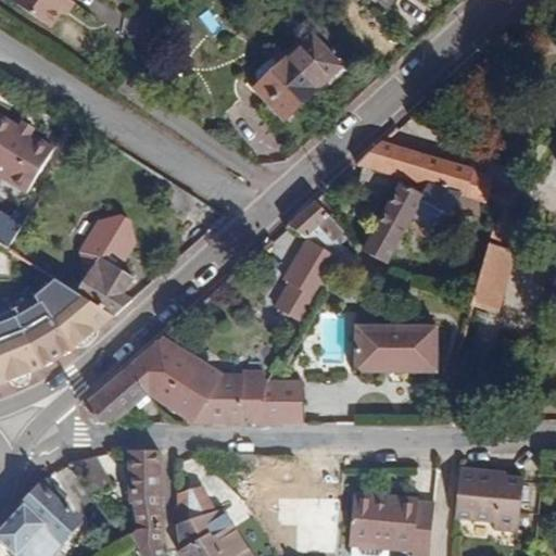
[(62,10),(67,0),(15,0),(51,24),(62,10)]
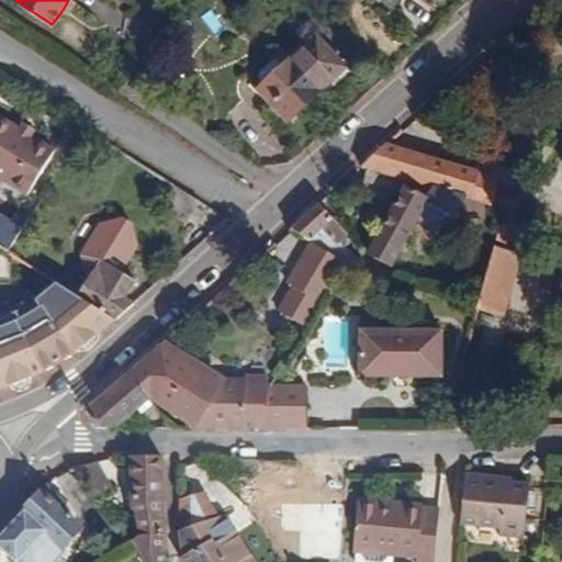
[(78,1),(76,0),(68,0),(63,10),(69,14),(78,1)]
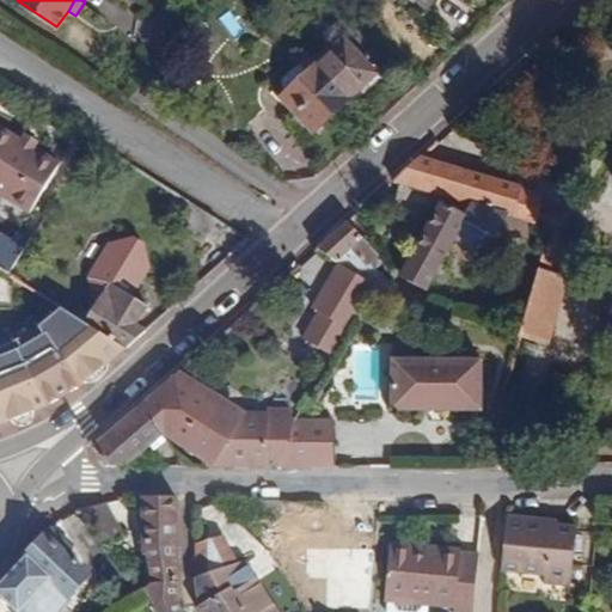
[(344,37),(310,69),(287,92),(283,96),(297,111),(289,118),(306,138),(377,71),(344,37)]
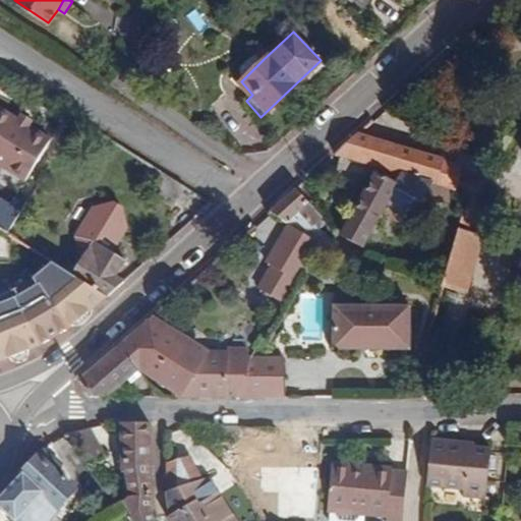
[(244,78),(264,59),(254,50),(235,68),(244,78)]
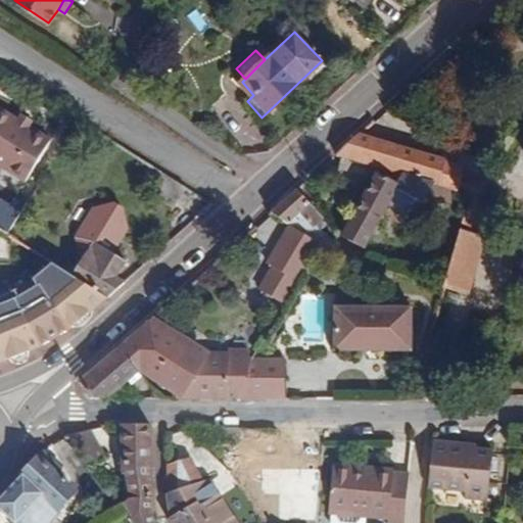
[(49,137),(28,124),(16,116),(0,106),(0,163),(25,179),(49,137)]
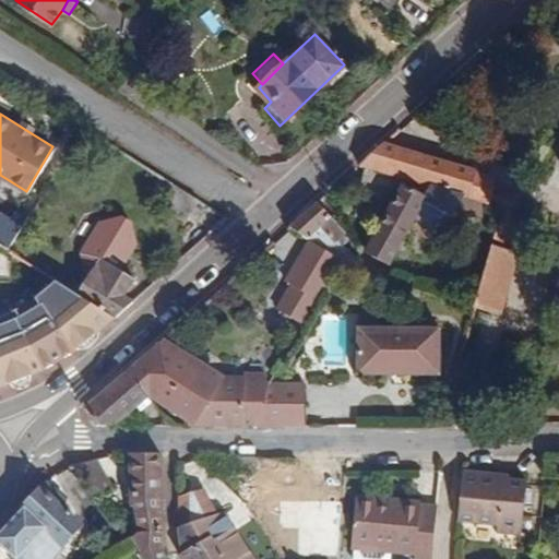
[(18,125),(30,132),(34,127),(22,119),(18,125)]
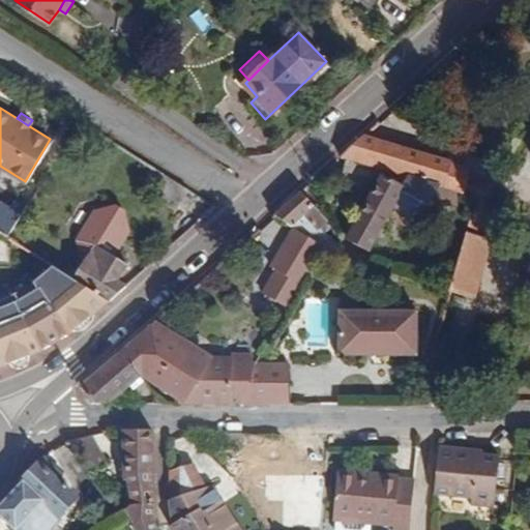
[(364,133),(341,153),(386,168),(457,189),(475,195),(466,231),(477,234),(493,182),(468,175),(470,169),(450,164),(451,159),(364,133)]
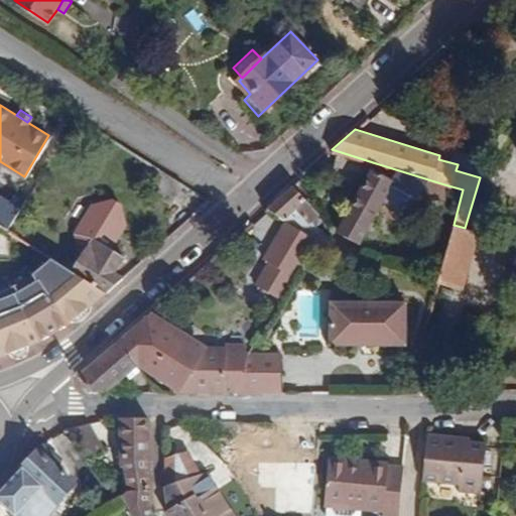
[(444,184),(376,163),(337,232),(358,243),(383,200),(409,215),(419,199),(445,199),(444,184)]
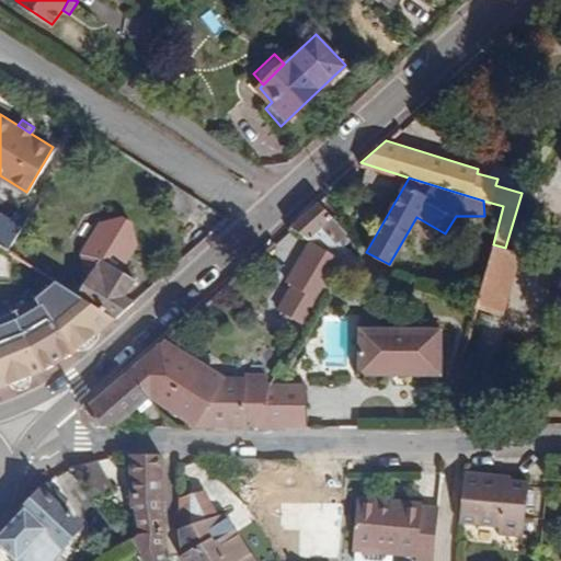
[(318,201),(289,225),(310,239),(342,259),(346,261),(351,251),(343,247),(335,241),(345,232),(318,201)]
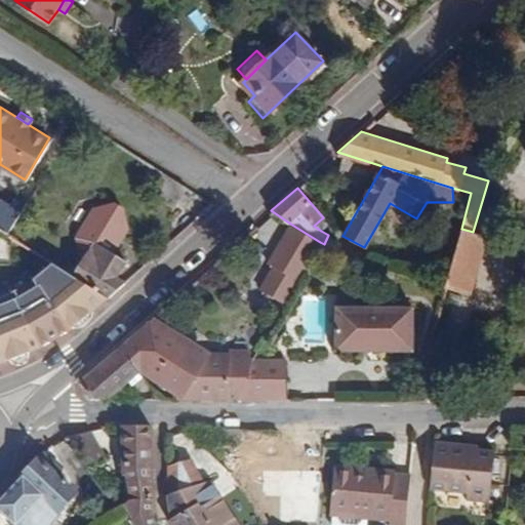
[(75,276),(109,297),(127,282),(120,277),(128,261),(115,254),(129,229),(124,208),(117,204),(95,209),(78,238),(83,261),(75,276)]
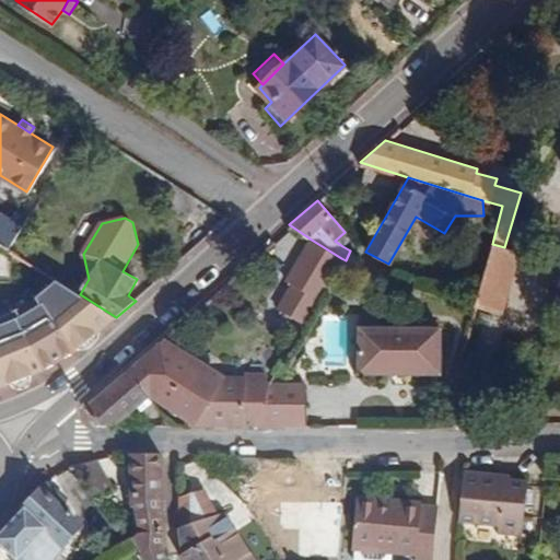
[(350,238),(345,232),(335,241),(342,246),(350,238)]
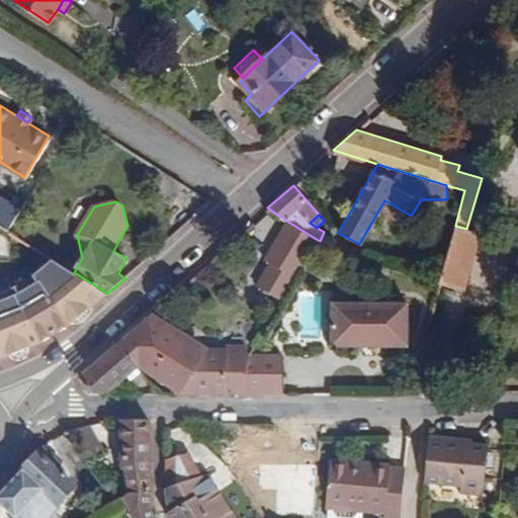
[(316,239),(286,221),(265,258),(270,262),(257,284),(281,299),(316,239)]
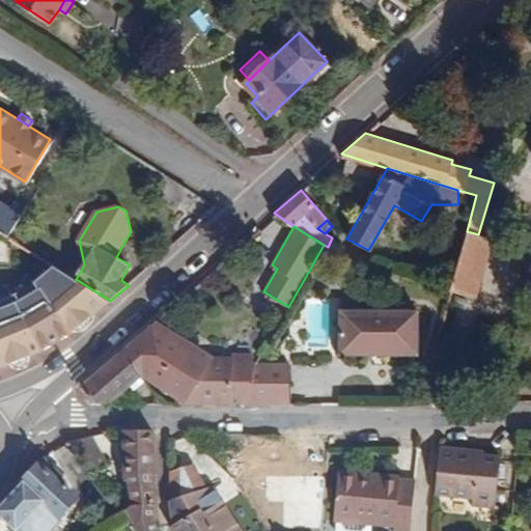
[(455,270),(481,277),(493,239),(478,234),(467,231),(455,270)]
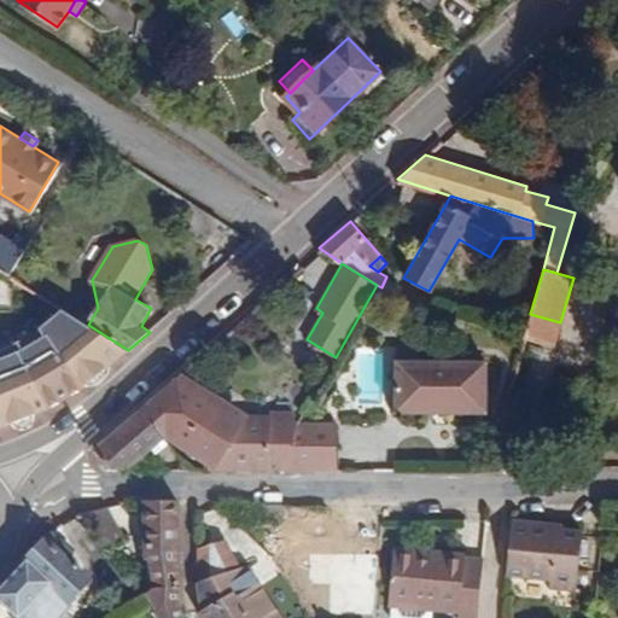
[(386,277),(382,287),(394,296),(400,285),(386,277)]
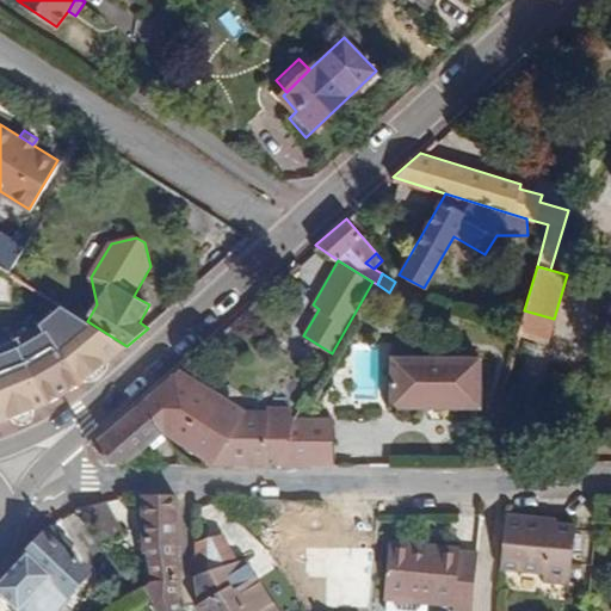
[(395,282),(389,292),(411,303),(417,291),(396,278),(395,282)]
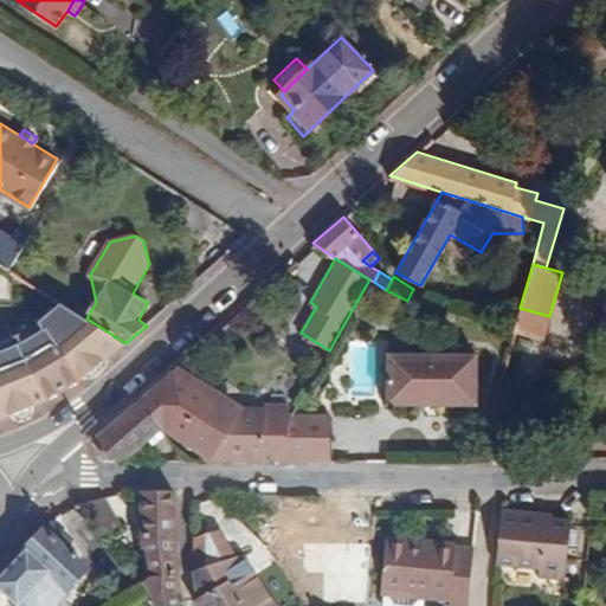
[(407,301),(424,305),(427,294),(413,289),(407,301)]
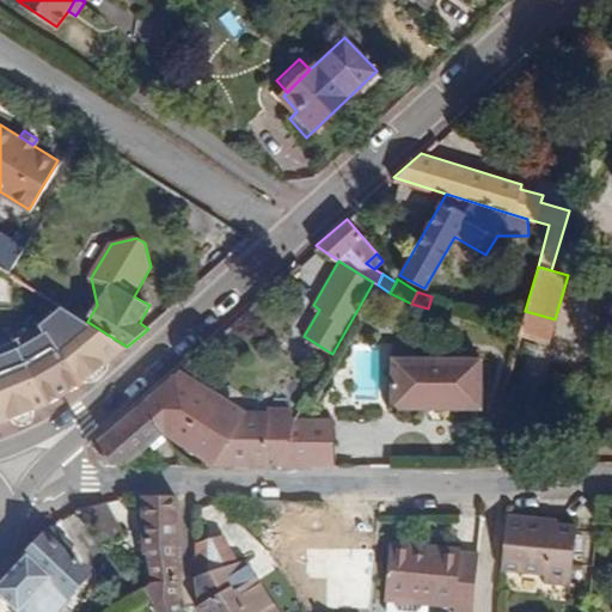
[(42,323),(83,380),(85,378),(109,360),(127,347),(87,322),(65,307),(42,323)]
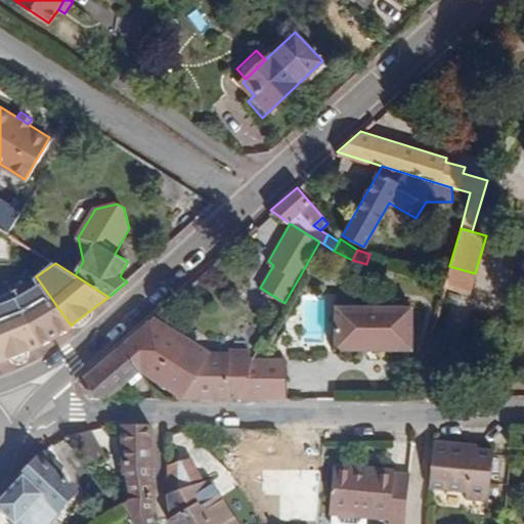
[(449,266),(444,286),(469,292),(475,273),(449,266)]
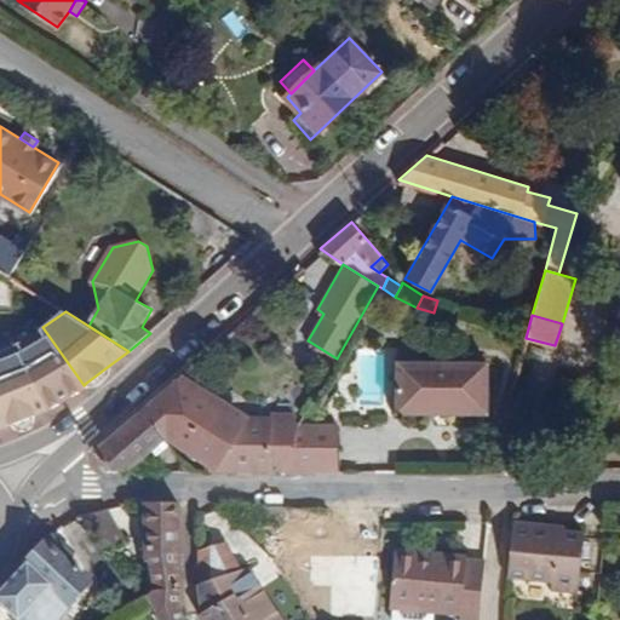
[(47,406),(84,385),(42,327),(15,343),(47,406)]
